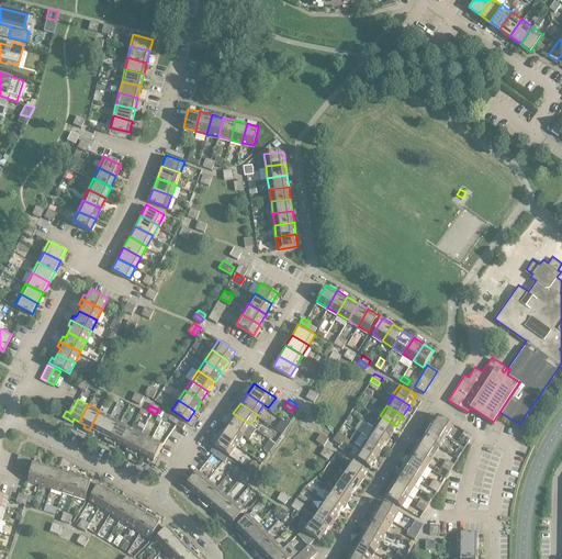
[(110,415),(99,410),(89,431),(93,433),(96,429),(101,433),(110,415)]
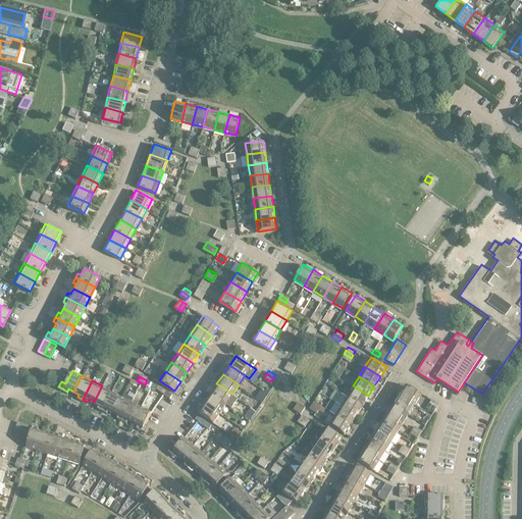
[(165,388),(158,383),(156,387),(163,392),(165,388)]
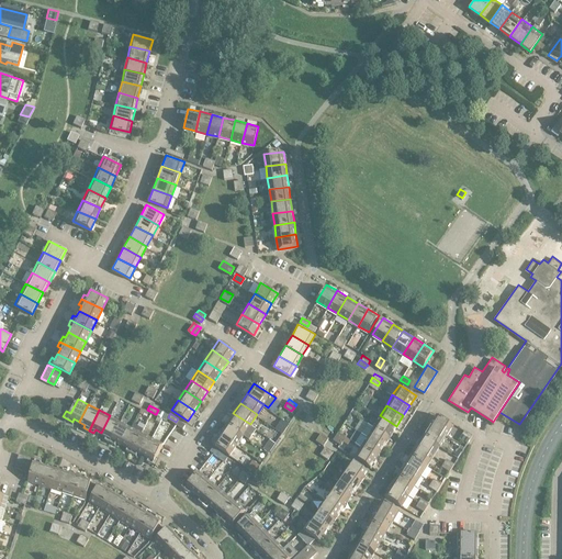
[(250,424),(233,413),(226,423),(243,434),(250,424)]
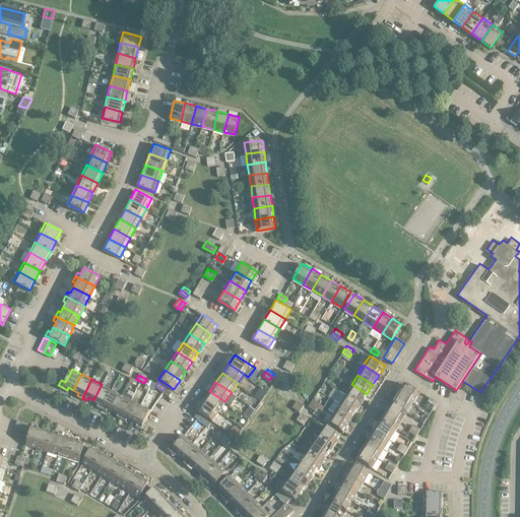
[(418,392),(403,382),(397,392),(413,401),(418,392)]
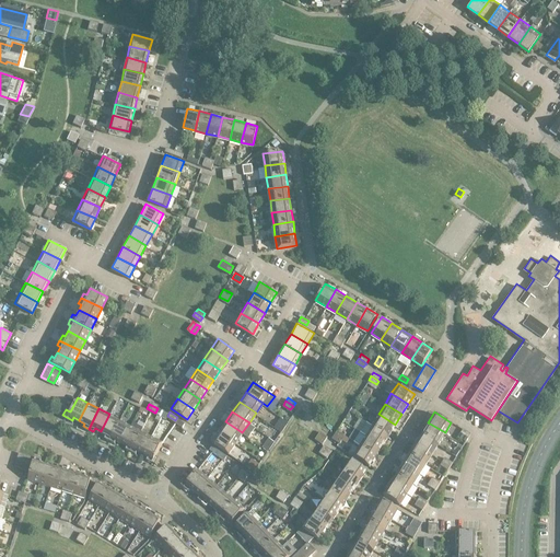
[(120,418),(109,414),(101,431),(106,433),(104,437),(109,439),(120,418)]
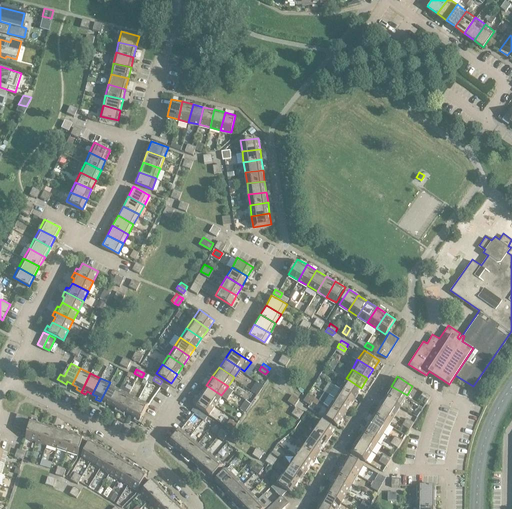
[(361,388),(346,378),(340,387),(355,397),(361,388)]
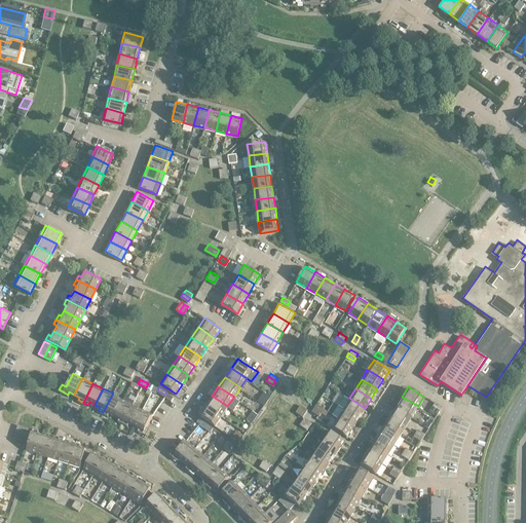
[(261,394),(257,399),(264,404),(268,399),(270,395),(263,390),(261,394)]
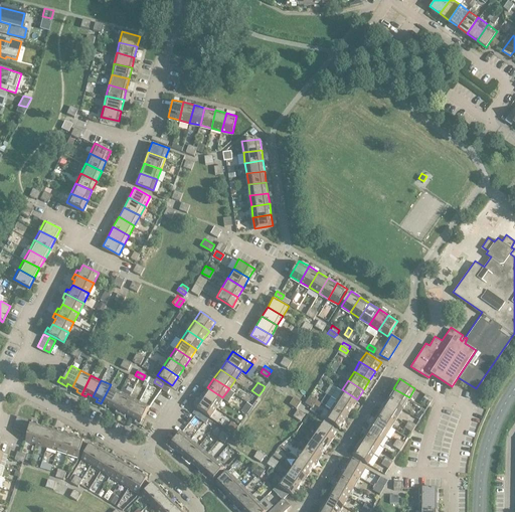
[(163,383),(161,386),(162,387),(168,391),(170,388),(169,387),(163,383)]
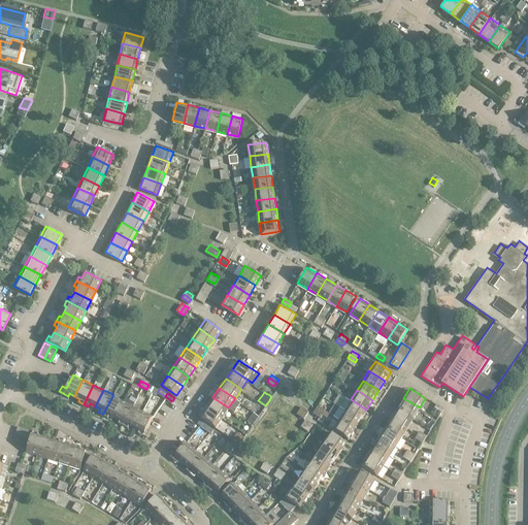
[(123,399),(113,394),(103,414),(108,417),(109,414),(114,416),(123,399)]
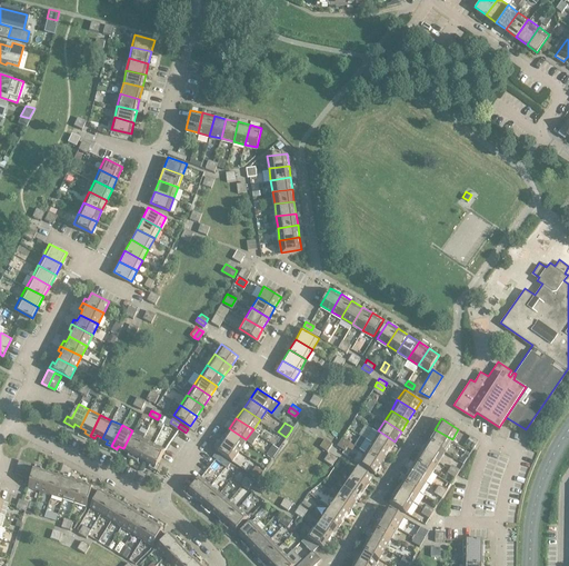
[(372,427),(366,437),(388,452),(395,442),(378,430),(372,427)]
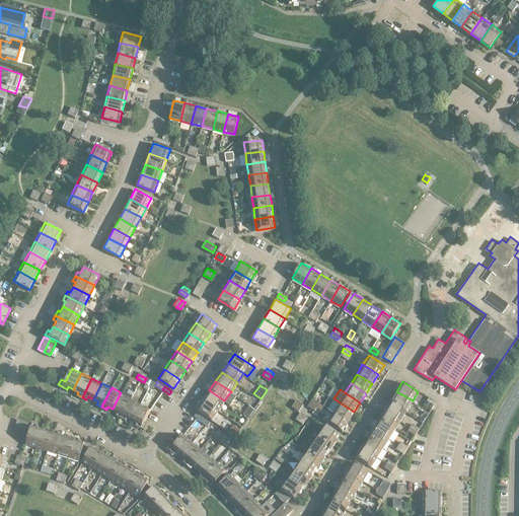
[(224,400),(209,390),(203,399),(218,410),(224,400)]
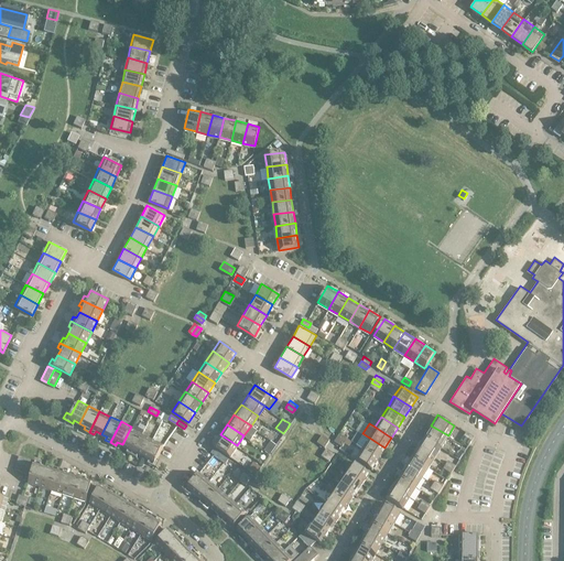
[(448,435),(431,425),(424,435),(442,445),(448,435)]
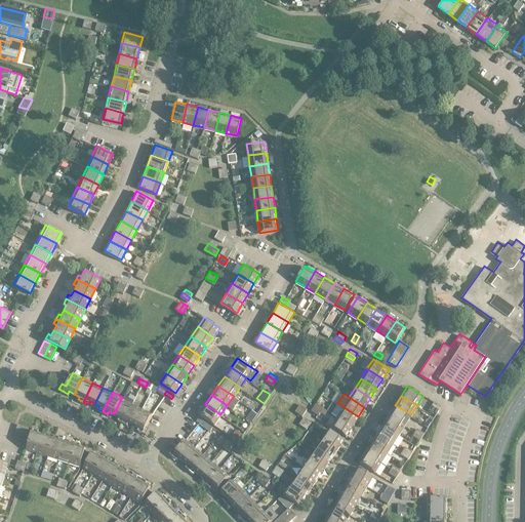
[(132,402),(122,397),(114,413),(119,416),(118,419),(122,422),(132,402)]
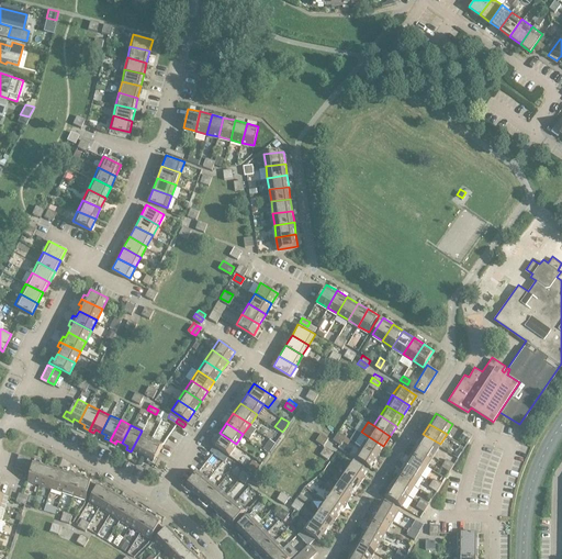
[(464,428),(462,433),(470,437),(472,434),(464,428)]
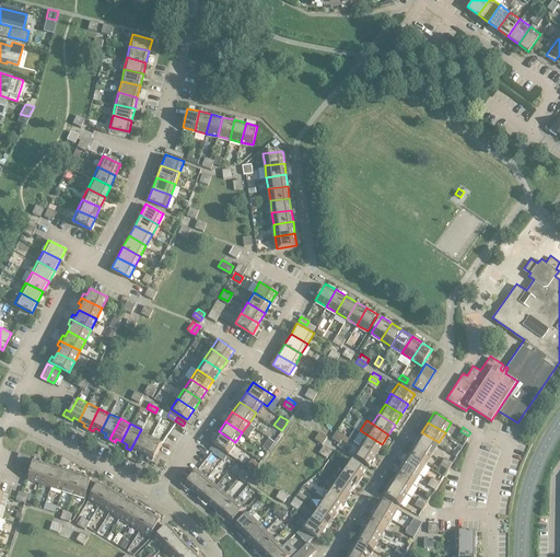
[(151,434),(141,429),(130,450),(136,452),(137,450),(142,452),(151,434)]
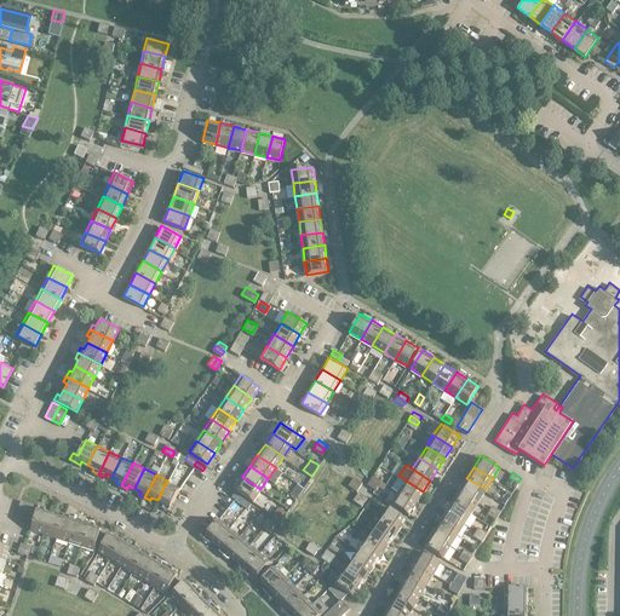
[(354,476),(351,479),(360,485),(362,482),(354,476)]
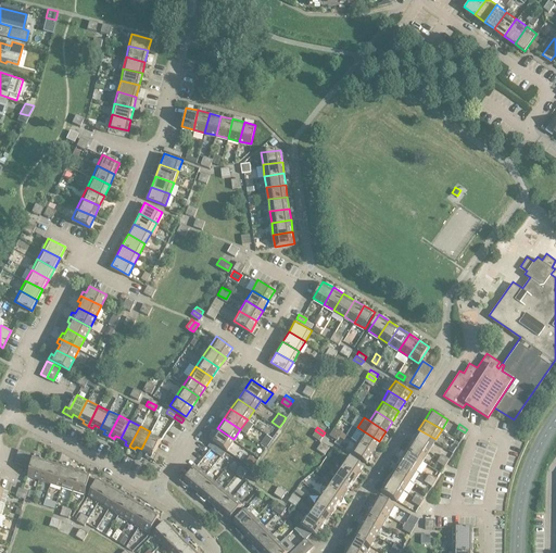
[(379,441),(357,427),(351,437),(356,441),(373,451),(379,441)]
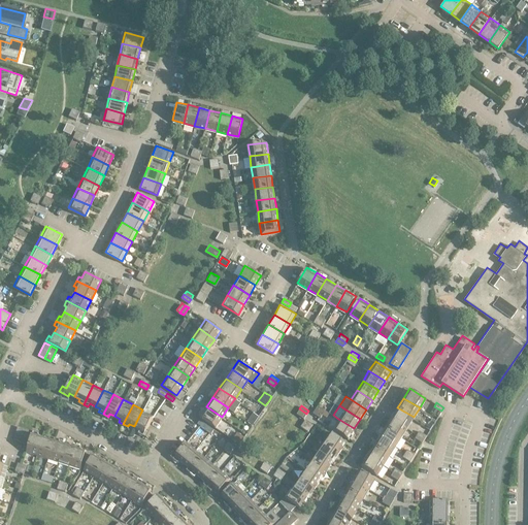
[(222,417),(206,406),(200,416),(216,426),(222,417)]
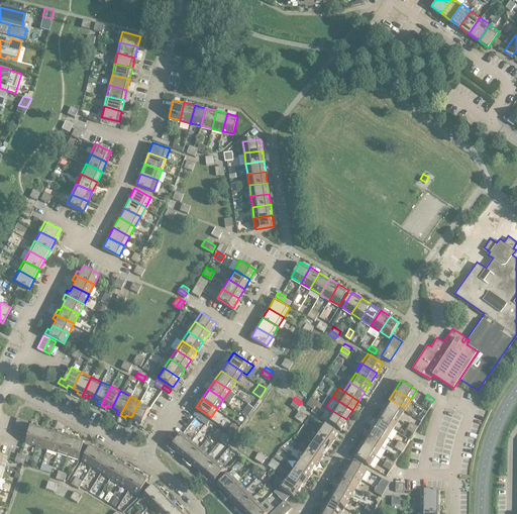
[(430,406),(432,402),(425,398),(423,401),(430,406)]
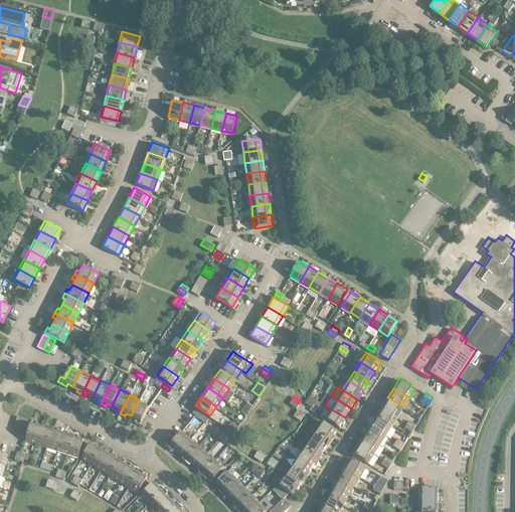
[(403,406),(387,397),(381,406),(397,416),(403,406)]
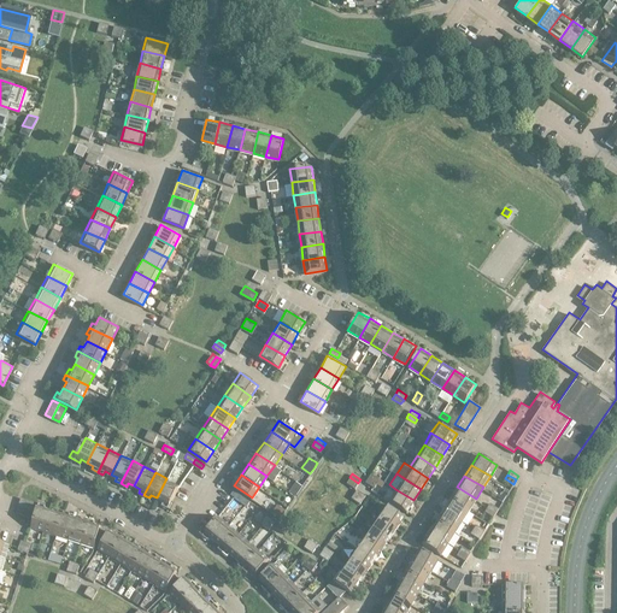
[(358,483),(350,477),(347,482),(356,488),(358,483)]
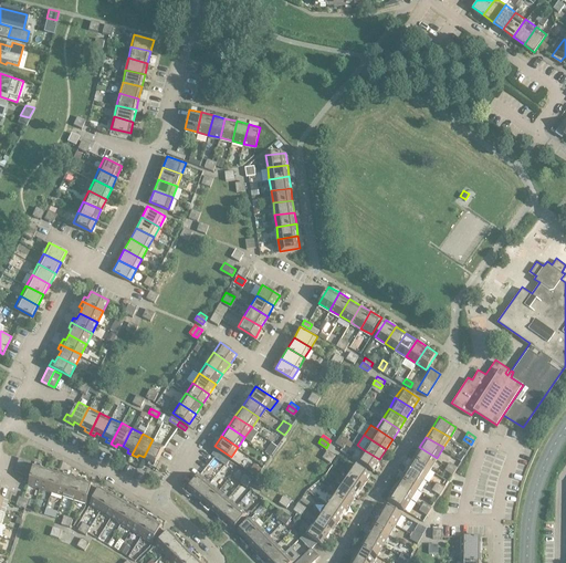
[(165,445),(153,439),(144,457),(149,460),(148,464),(158,468),(161,461),(157,459),(165,445)]
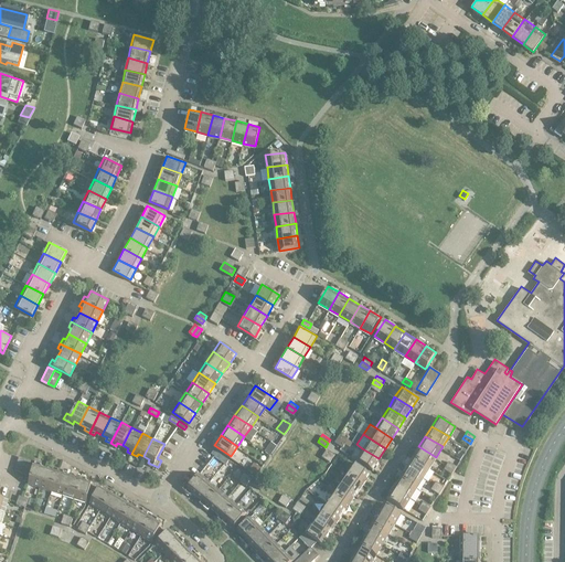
[(436,457),(418,446),(413,456),(429,467),(436,457)]
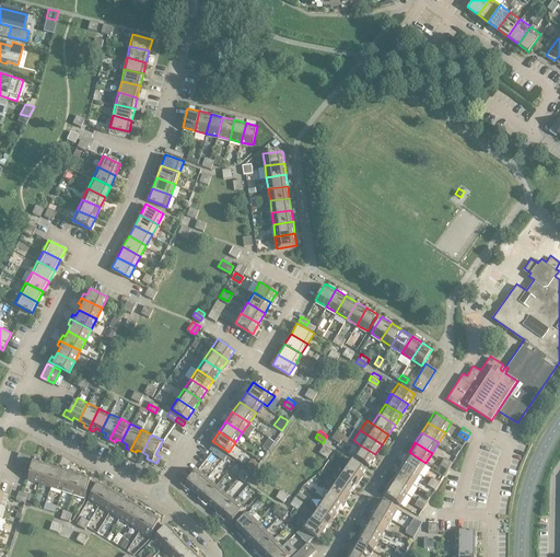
[(220,449),(212,444),(209,448),(217,453),(220,449)]
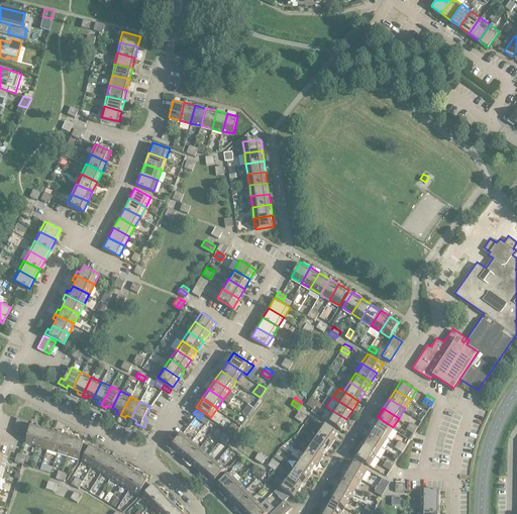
[(299,410),(295,417),(298,419),(303,412),(299,410)]
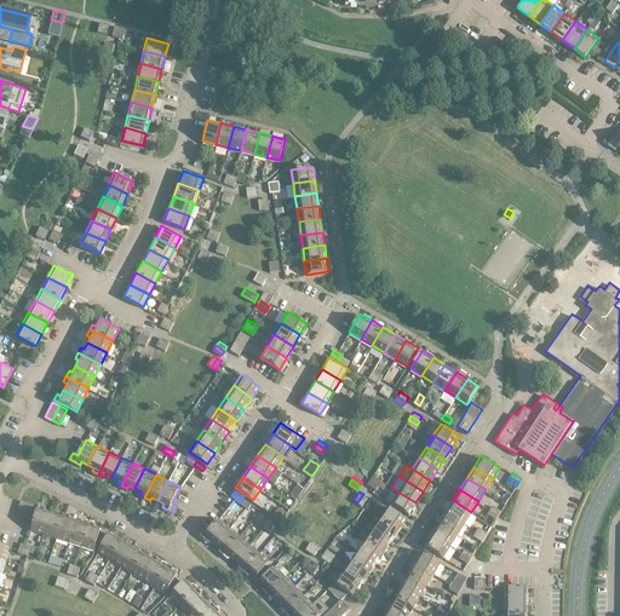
[(415,502),(397,491),(390,502),(409,514),(415,502)]
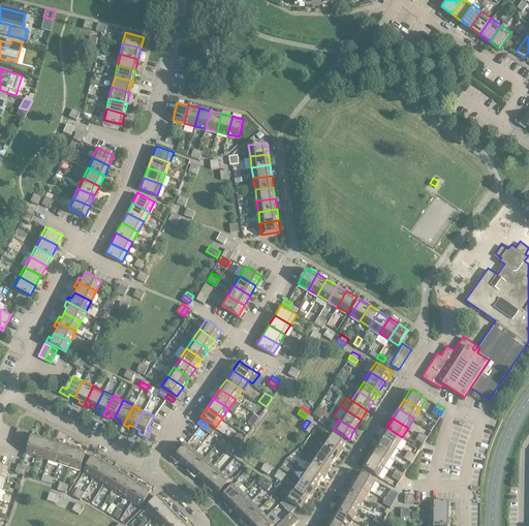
[(313,424),(310,422),(305,429),(308,431),(309,431),(313,424)]
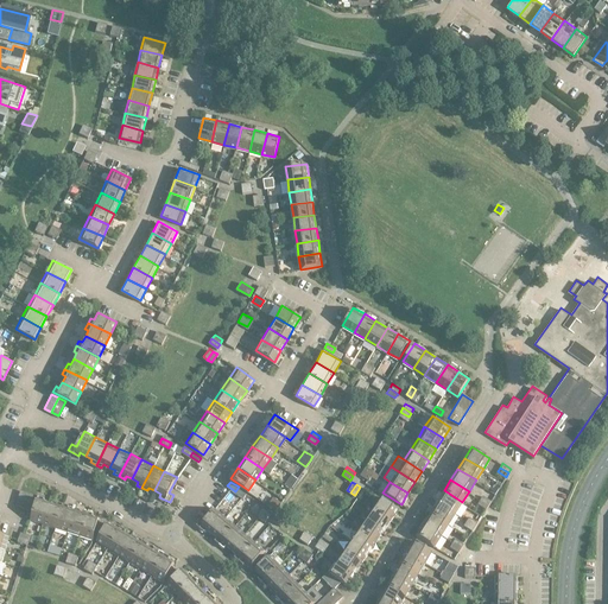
[(239,487),(235,491),(244,497),(246,493),(239,487)]
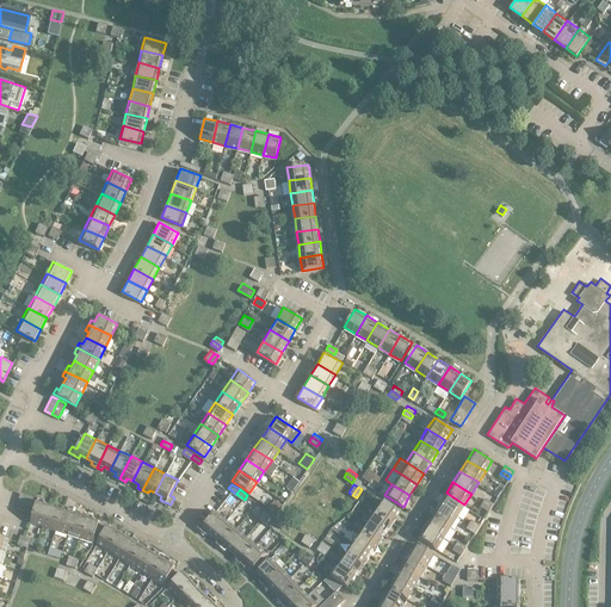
[(20,491),(18,499),(34,503),(36,496),(20,491)]
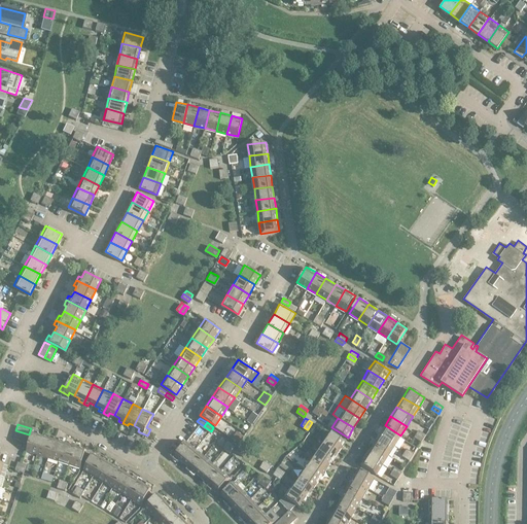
[(400,435),(385,425),(379,434),(394,445),(400,435)]
